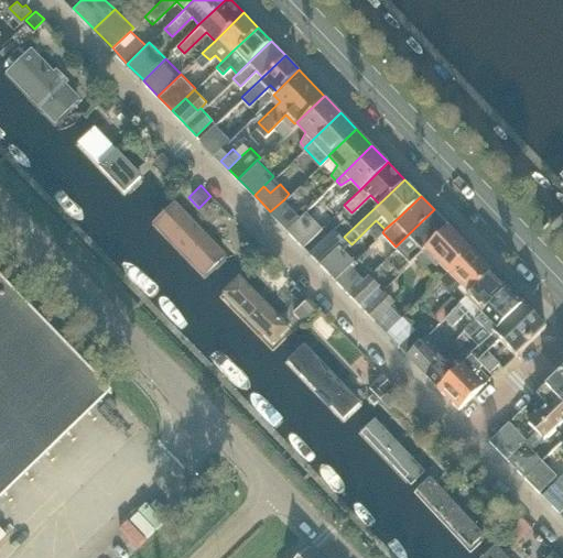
[(287,228),(300,215),(284,199),(270,211),(287,228)]
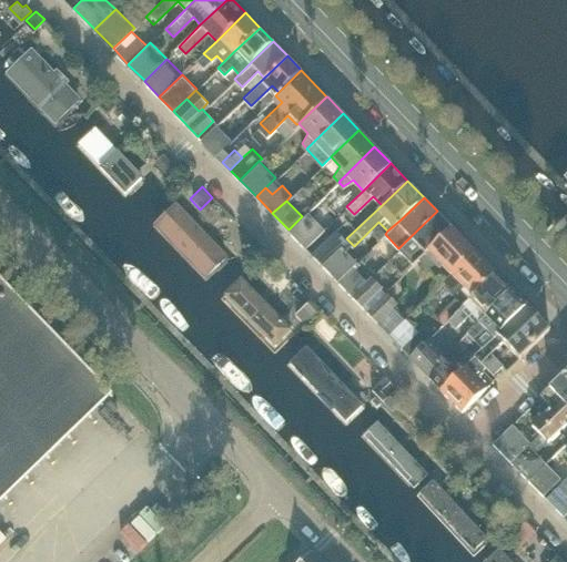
[(408,267),(418,257),(424,251),(451,226),(437,211),(403,244),(398,248),(405,255),(401,259),(408,267)]
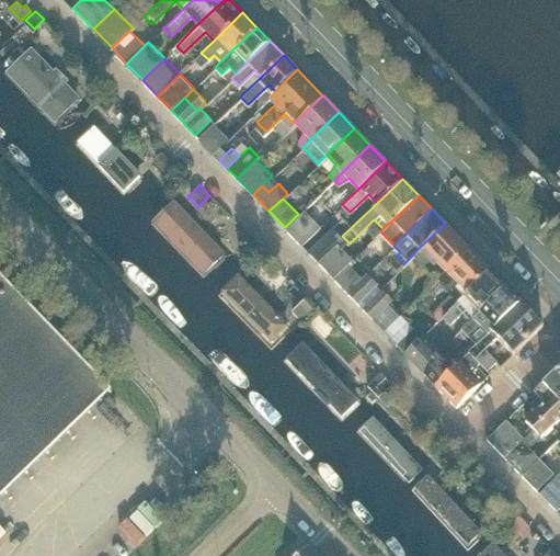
[(310,235),(319,225),(304,210),(298,214),(285,227),(300,244),(310,235)]
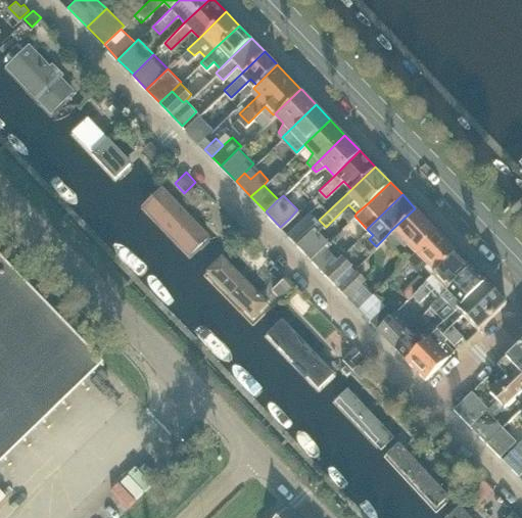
[(415,249),(435,229),(415,208),(390,231),(385,237),(393,245),(401,242),(405,245),(408,242),(415,249)]
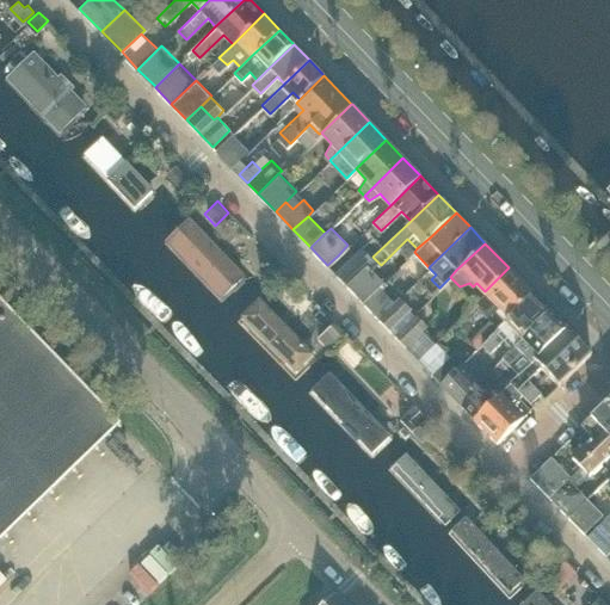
[(367,263),(371,257),(364,249),(338,275),(345,283),(357,272),(367,263)]
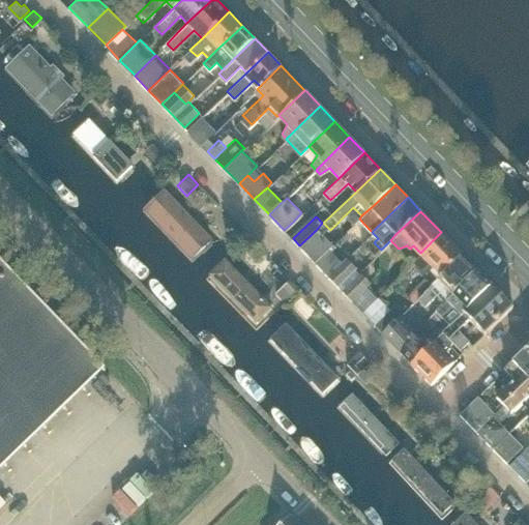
[(321,255),(328,248),(332,243),(318,228),(310,236),(299,245),(315,261),(321,255)]
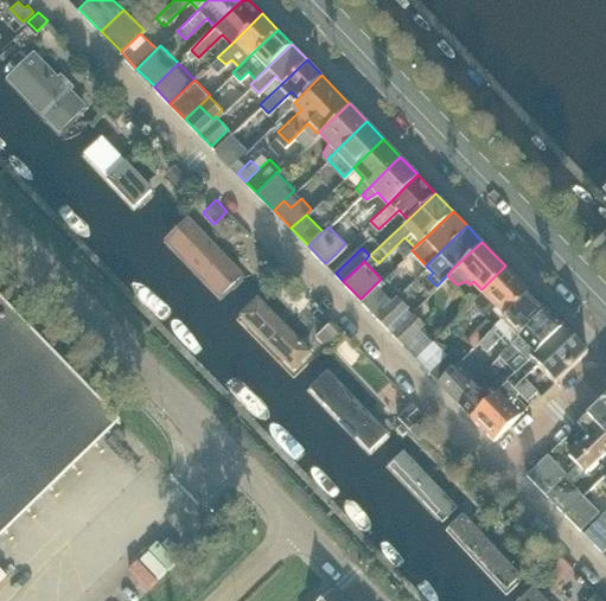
[(502,318),(530,291),(505,266),(482,289),(504,313),(501,317),(502,318)]
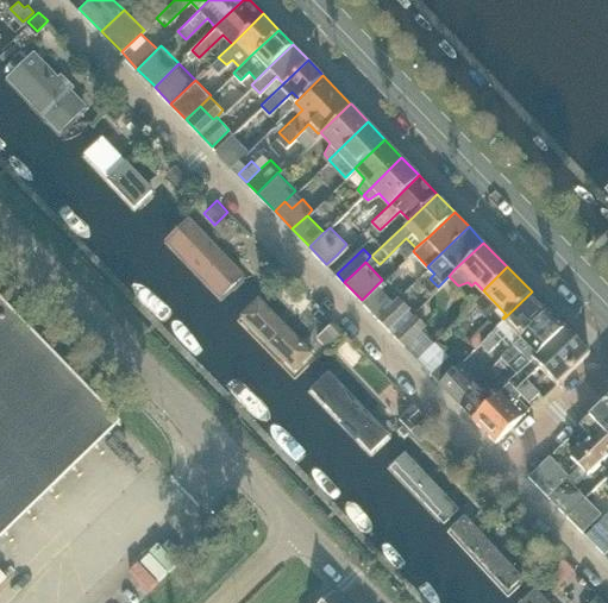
[(369,293),(362,300),(377,315),(393,301),(393,300),(377,284),(369,293)]
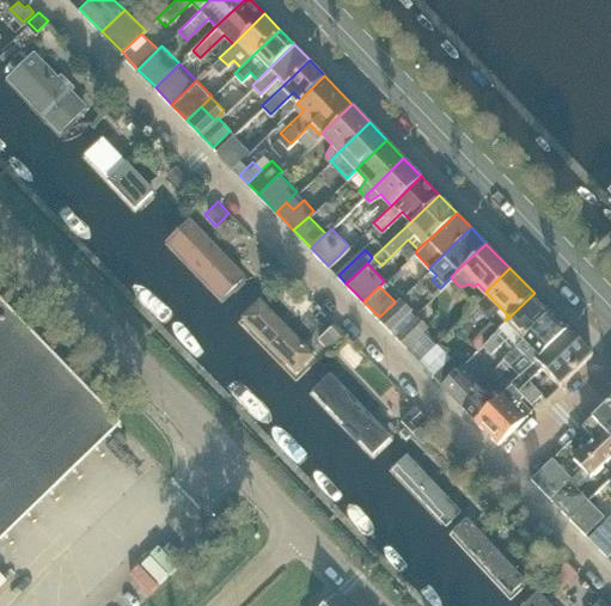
[(512,348),(523,337),(551,311),(535,293),(506,320),(500,326),(488,338),(482,343),(490,352),(502,340),(512,348)]
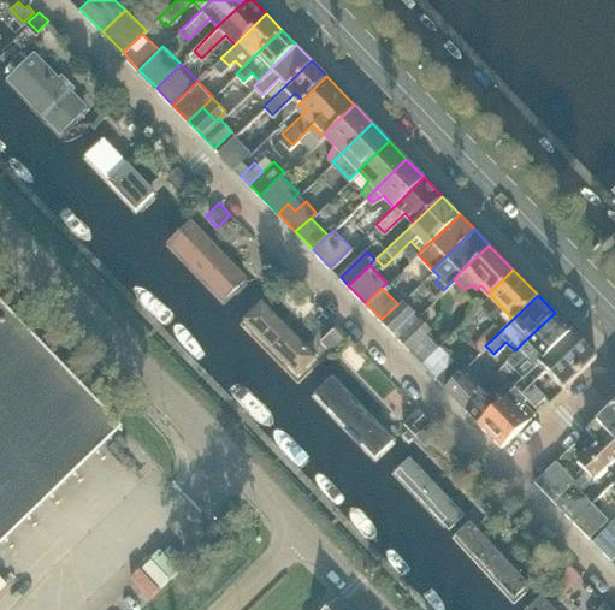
[(0,542),(5,537),(7,537),(7,534),(28,515),(30,515),(30,513),(51,492),(53,492),(53,491),(74,471),(76,471),(76,468),(96,449),(99,449),(99,446),(119,426),(122,426),(122,425),(0,298),(0,542)]
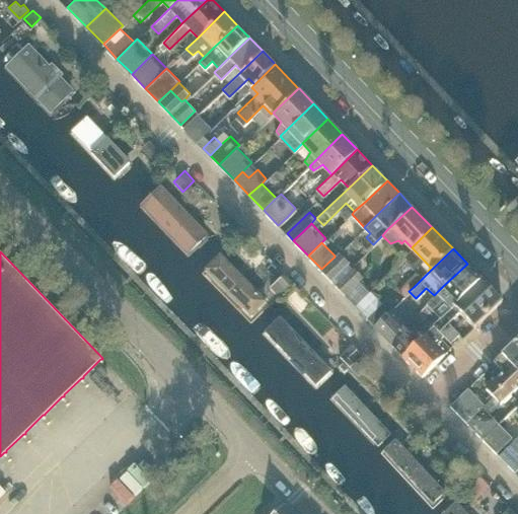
[(344,265),(349,261),(340,251),(335,257),(344,265)]
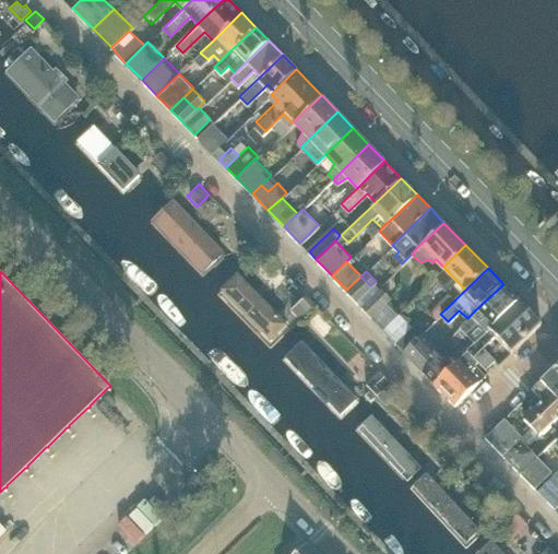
[(486,331),(496,321),(519,299),(503,284),(477,308),(467,318),(460,325),(469,333),(478,323),(486,331)]
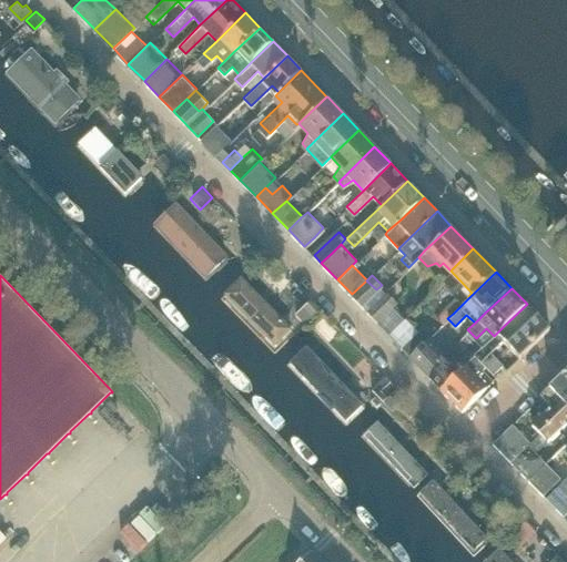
[(387,331),(403,316),(393,306),(397,300),(387,290),(380,297),(390,307),(376,320),(387,331)]
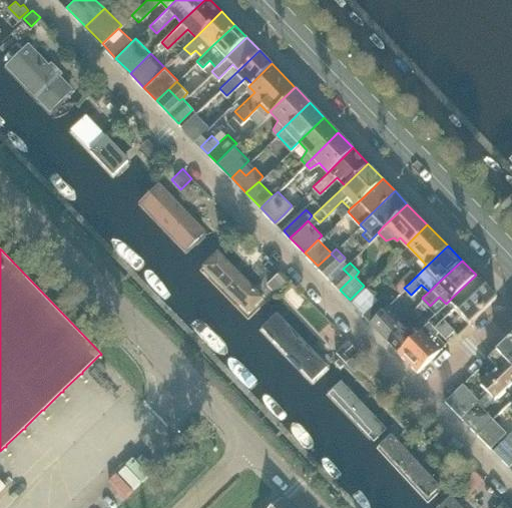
[(409,284),(419,274),(411,267),(401,276),(409,284)]
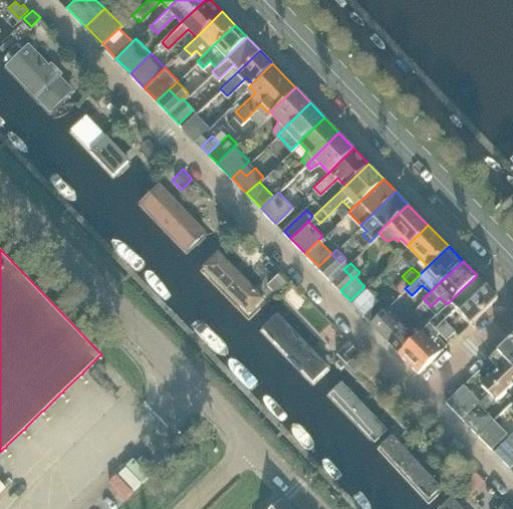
[(469,322),(497,296),(477,275),(456,295),(447,304),(429,321),(438,331),(446,338),(455,329),(444,318),(455,307),(469,322)]
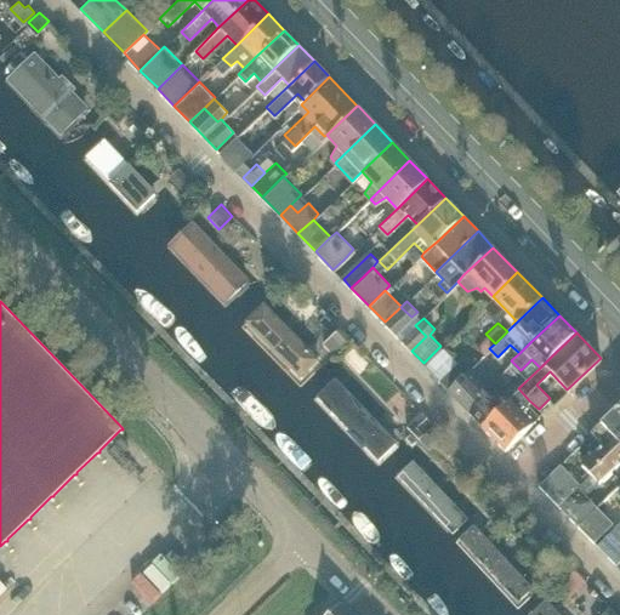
[(447,388),(460,376),(466,369),(458,360),(449,369),(439,377),(438,379),(447,388)]
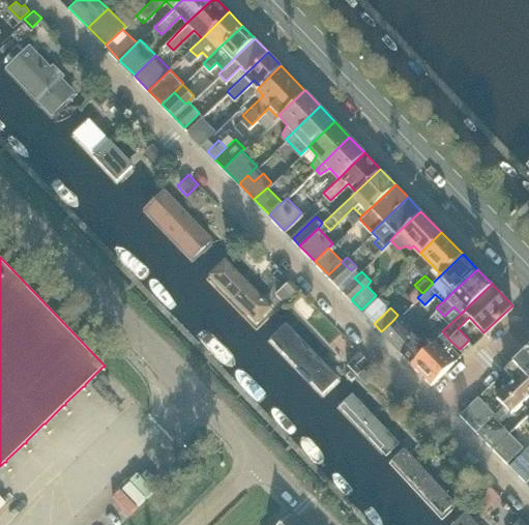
[(407,337),(416,327),(401,312),(398,315),(392,321),(381,331),(403,352),(413,343),(407,337)]
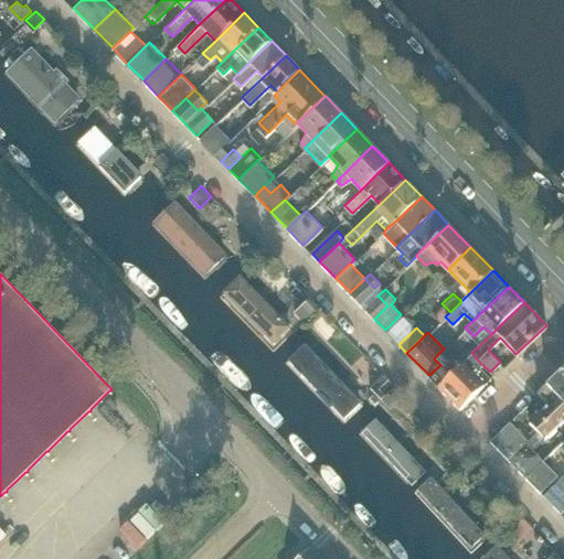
[(444,348),(434,358),(440,365),(445,361),(454,369),(458,365),(444,348)]
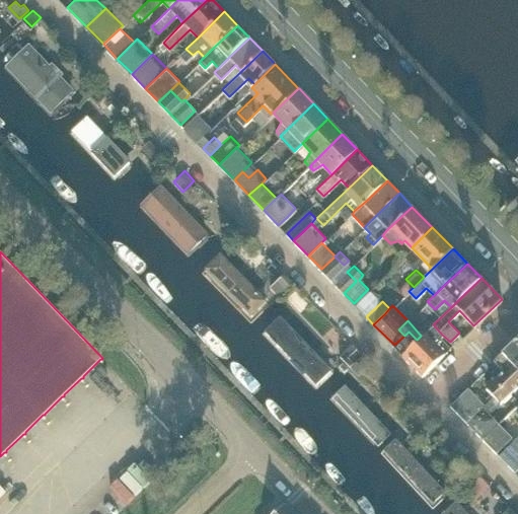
[(417,340),(402,354),(412,364),(440,337),(442,335),(433,324),(421,336),(417,340)]
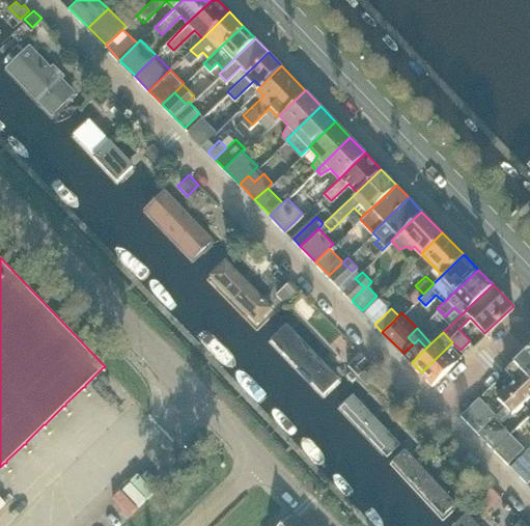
[(412,362),(426,348),(418,339),(414,343),(403,353),(412,362)]
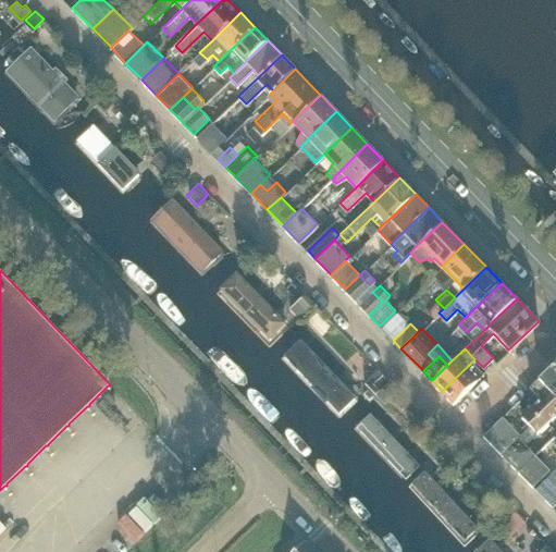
[(472,362),(442,391),(454,402),(483,372),(472,362)]
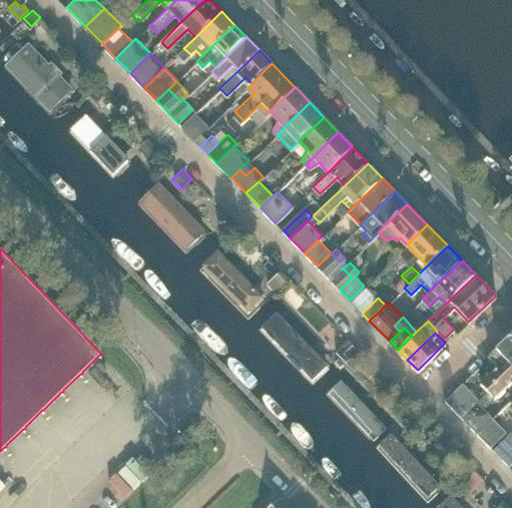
[(511,333),(489,356),(497,365),(480,382),(487,389),(511,365),(511,333)]
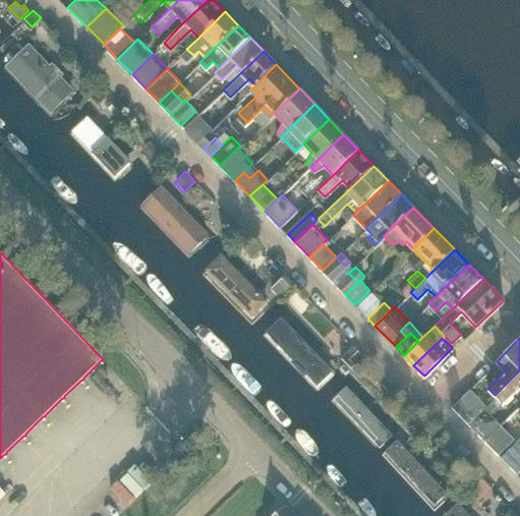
[(351,351),(355,346),(352,343),(341,355),(357,374),(363,367),(358,361),(365,355),(361,351),(356,356),(351,351)]
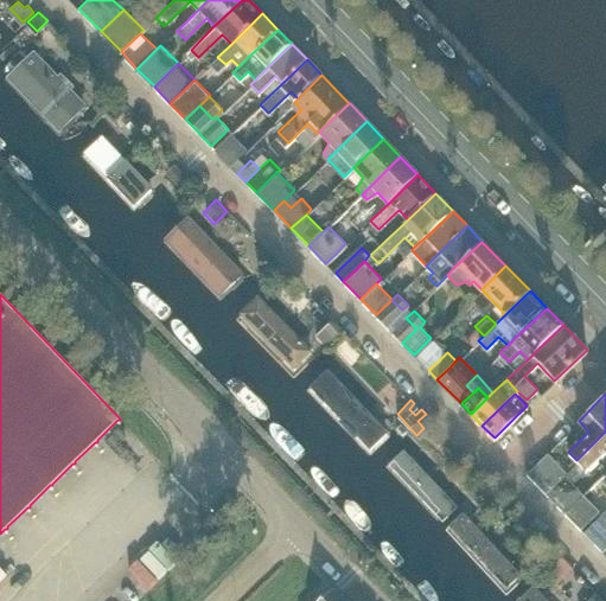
[(605,432),(576,460),(586,470),(605,449),(605,432)]
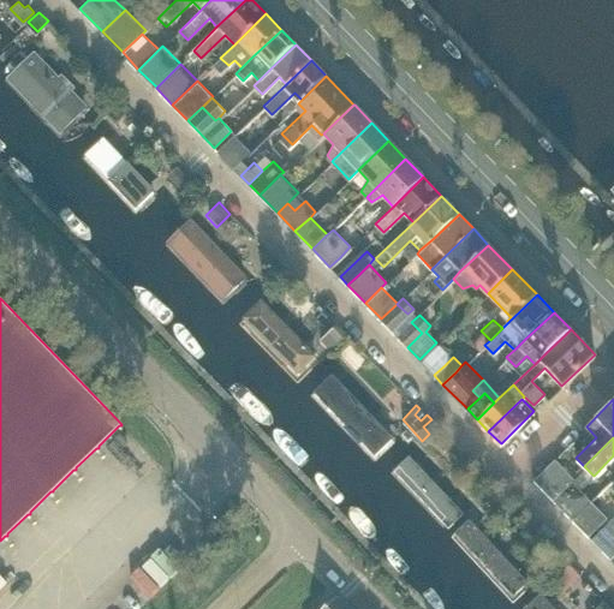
[(553,499),(571,479),(573,477),(555,458),(534,478),(553,499)]
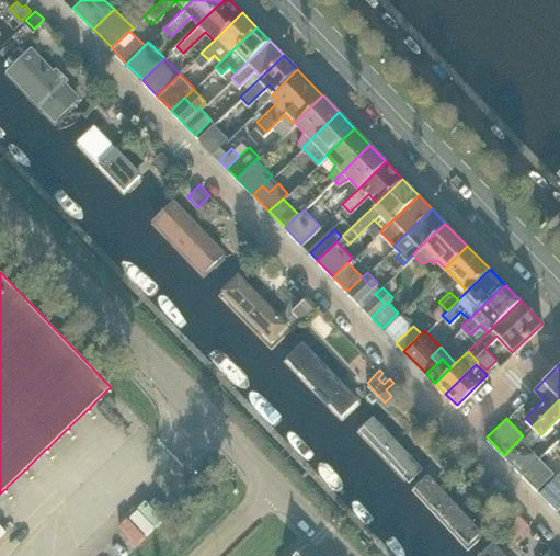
[(522,473),(539,456),(521,438),(504,455),(522,473)]
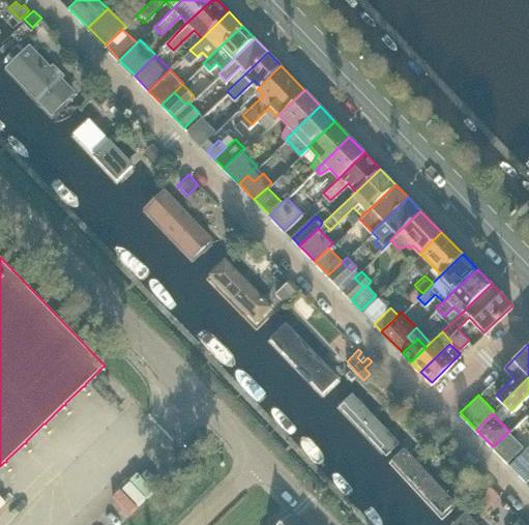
[(523,444),(509,431),(493,446),(506,461),(523,444)]
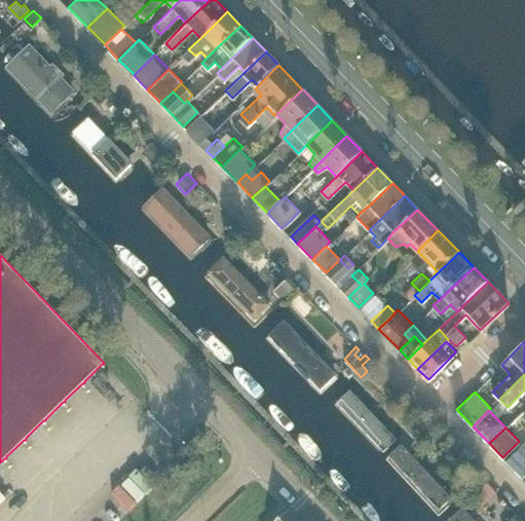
[(524,473),(524,441),(505,460),(522,477),(524,473)]
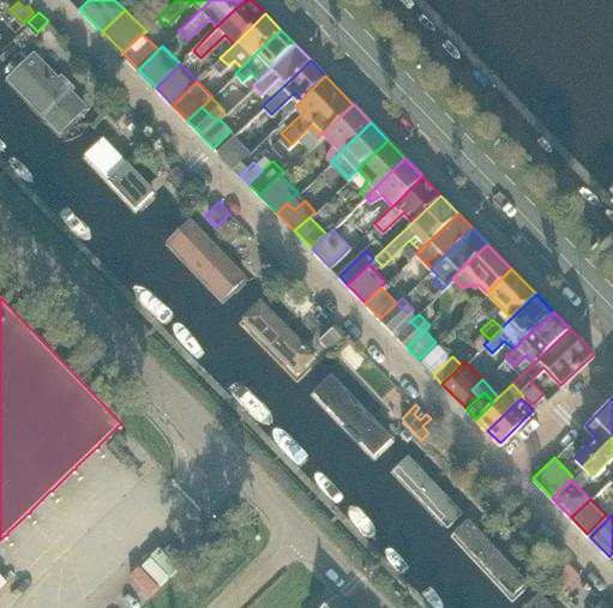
[(580,578),(568,566),(566,564),(554,575),(569,589),(580,578)]
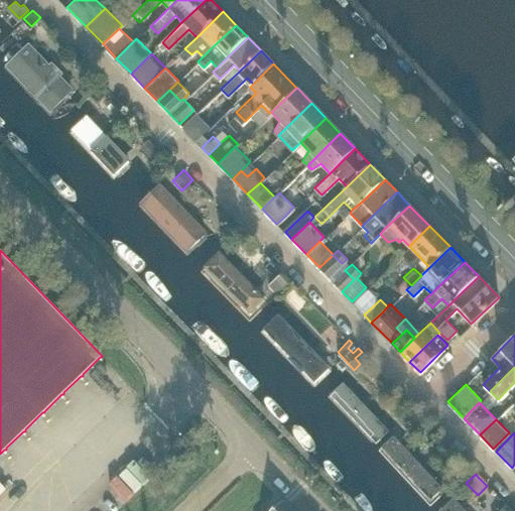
[(292,510),(283,500),(271,510),(292,510)]
